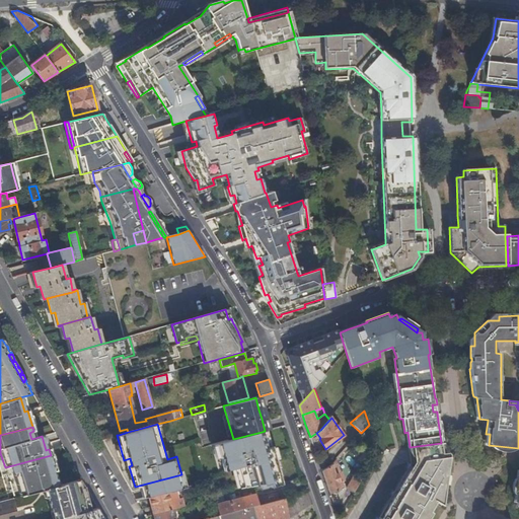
[(98,432),(102,439),(114,436),(117,435),(119,435),(115,428),(98,432)]
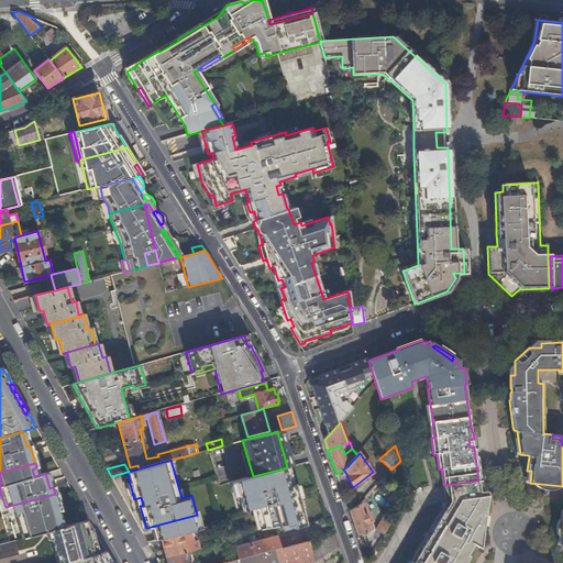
[(287,467),(284,468),(288,486),(294,485),(289,467),(287,467)]
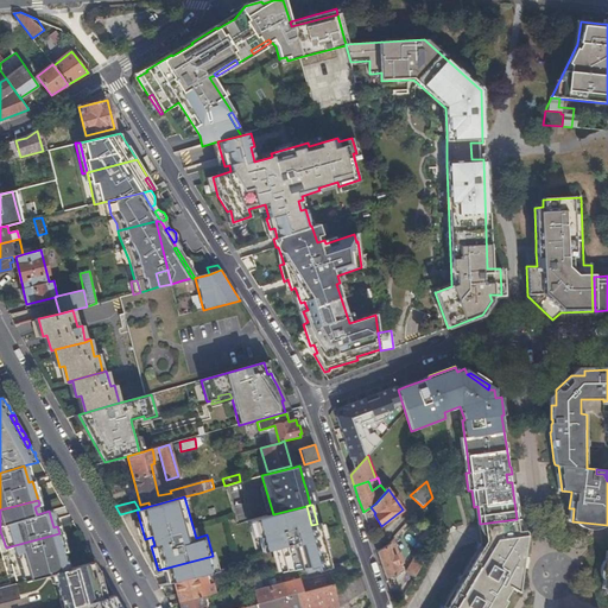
[(311,525),(306,506),(273,514),(254,520),(263,552),(273,549),(279,548),(286,571),(308,565),(308,569),(314,567),(315,571),(329,568),(321,538),(317,524),(311,525)]
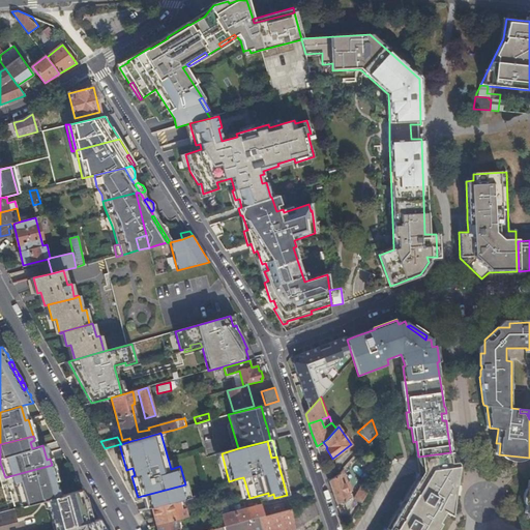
[(119,444),(116,445),(123,471),(126,470),(119,444)]
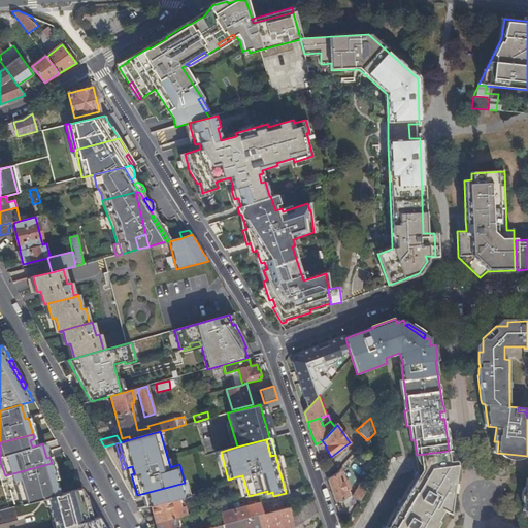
[(433,527),(443,510),(451,515),(451,512),(450,510),(454,482),(450,451),(449,451),(417,455),(419,470),(416,471),(415,472),(420,475),(409,492),(388,527),(433,527)]
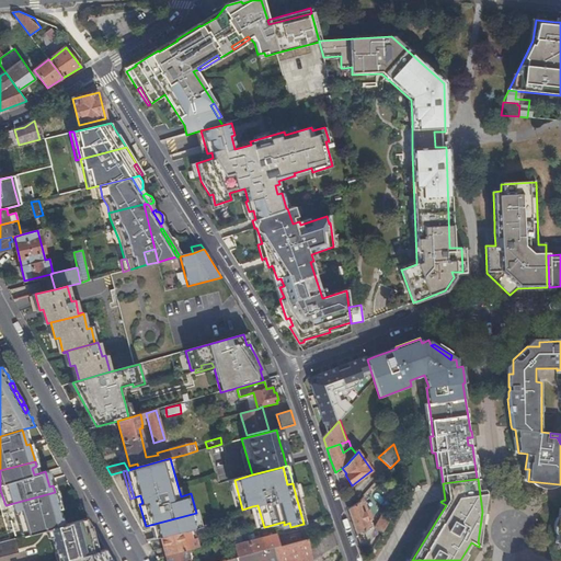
[(235,480),(229,481),(237,511),(242,510),(235,480)]
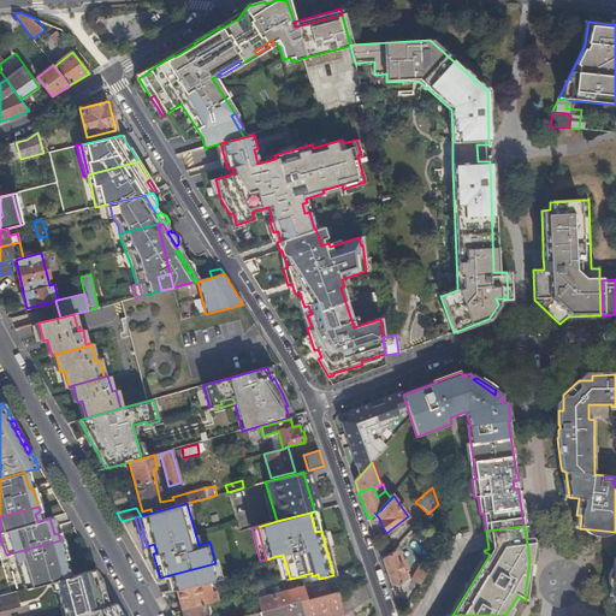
[(65,558),(60,540),(6,555),(7,561),(11,560),(13,567),(16,567),(23,566),(29,588),(54,581),(71,576),(65,558)]
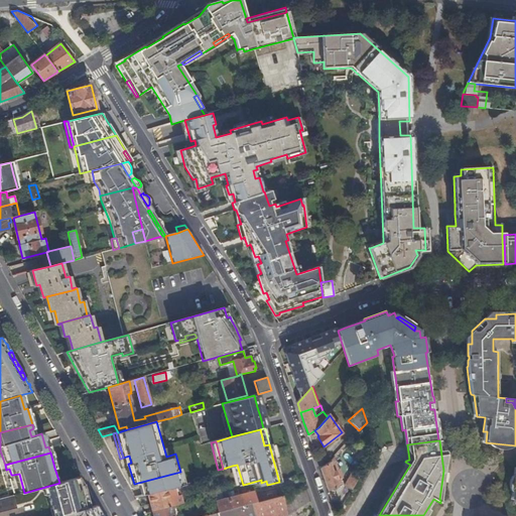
[(278,456),(272,457),(279,482),(284,481),(278,456)]
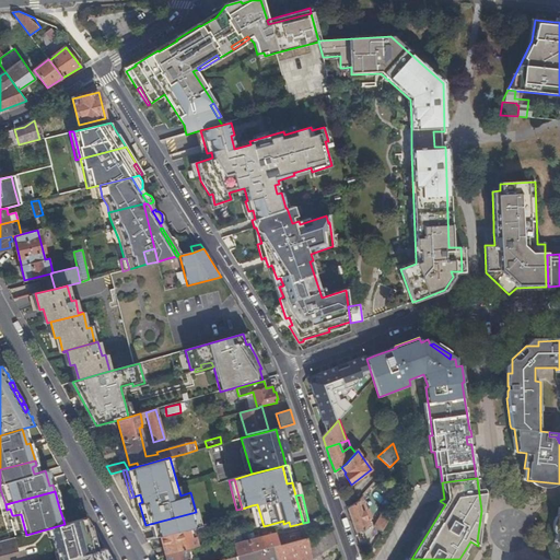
[(348,509),(357,533),(369,528),(368,527),(371,526),(369,520),(368,521),(364,512),(368,511),(363,496),(359,501),(348,509)]
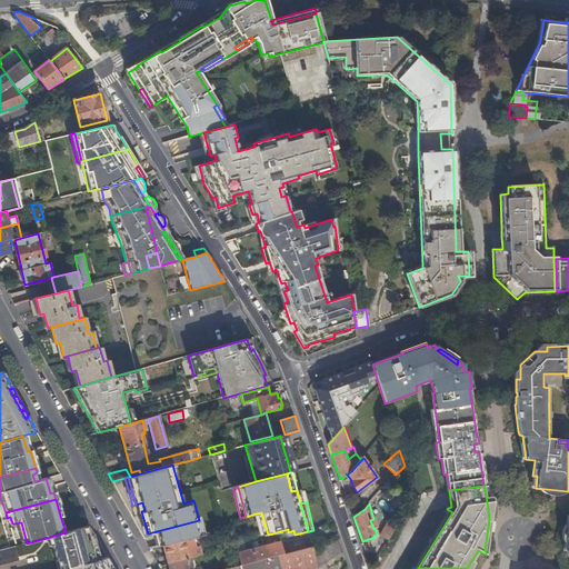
[(452,512),(447,509),(443,515),(447,517),(433,539),(430,537),(427,542),(430,545),(417,568),(413,566),(411,568),(418,568),(441,530),(452,512)]
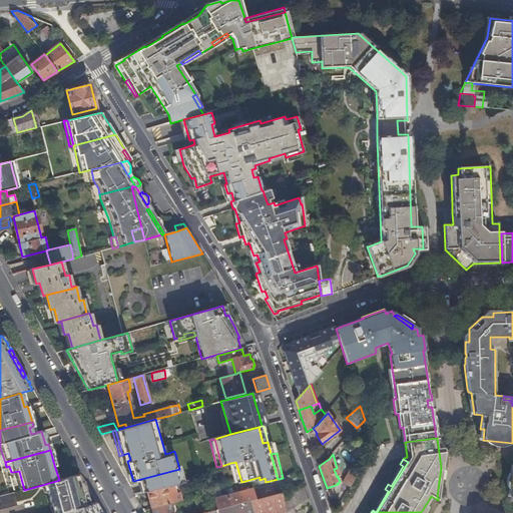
[(127,461),(124,462),(129,482),(133,481),(127,461)]
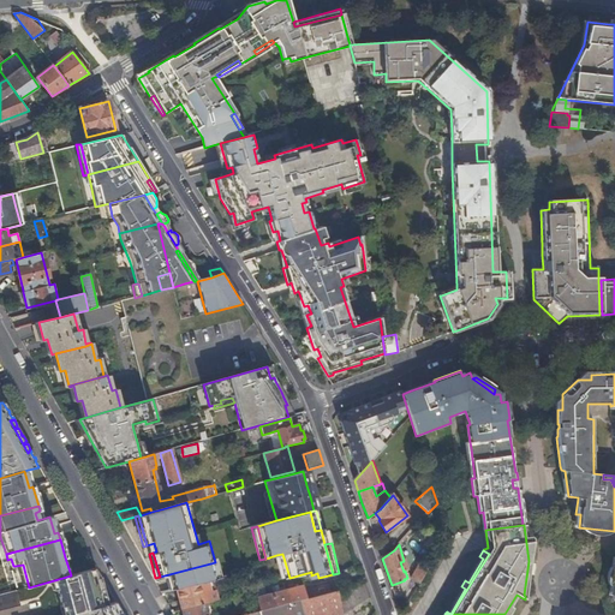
[(282,554),(276,555),(284,579),(290,578),(282,554)]
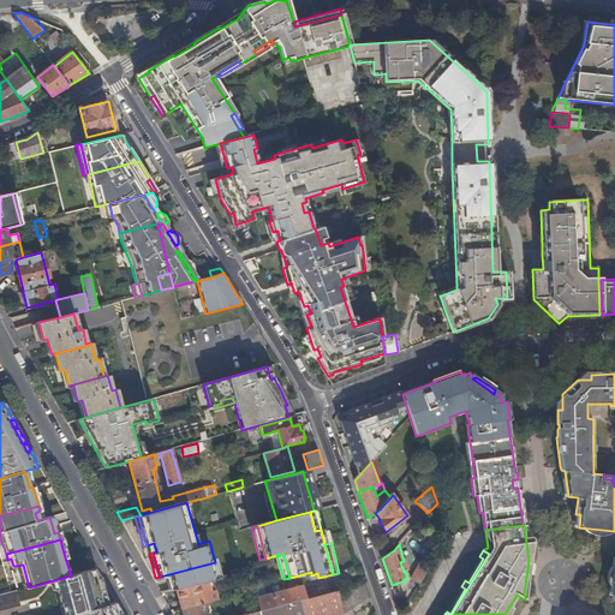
[(411,578),(419,583),(428,567),(421,563),(411,578)]
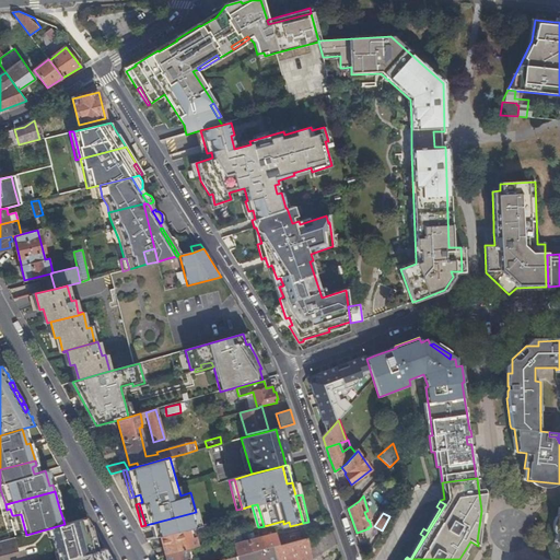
[(21,536),(26,535),(21,514),(14,515),(21,536)]
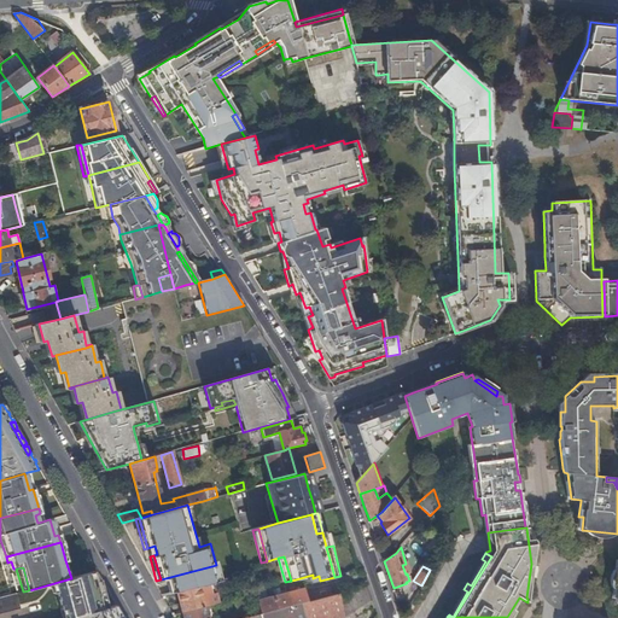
[(430,570),(421,586),(423,587),(431,571),(430,570)]
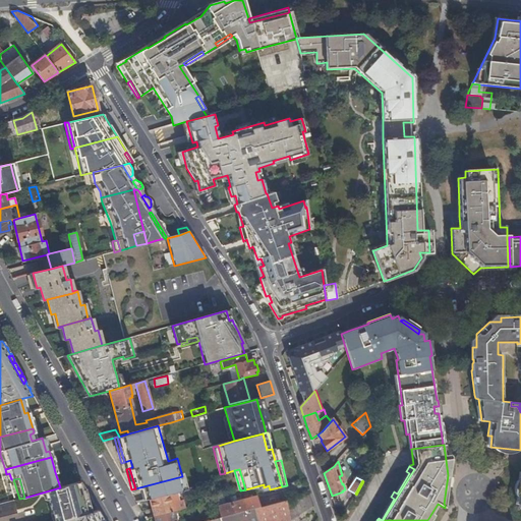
[(82,483),(81,482),(60,487),(46,491),(52,514),(54,514),(56,520),(57,520),(98,510),(85,488),(79,490),(81,483),(82,483)]
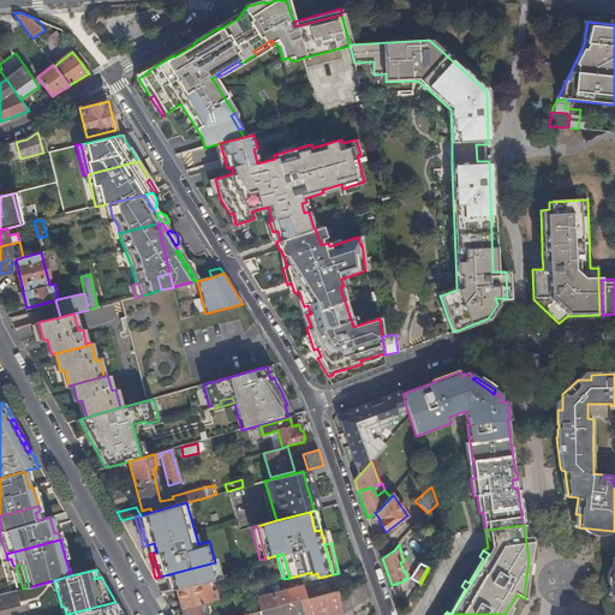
[(183,610),(204,604),(218,601),(213,580),(199,584),(199,583),(177,589),(183,610)]
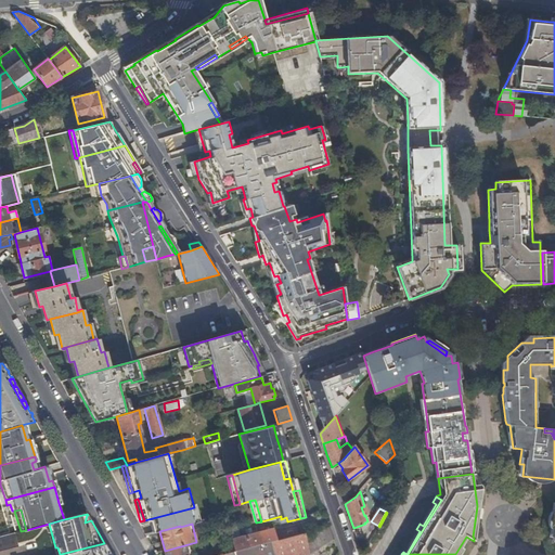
[(333,539),(330,526),(302,533),(308,554),(333,539)]
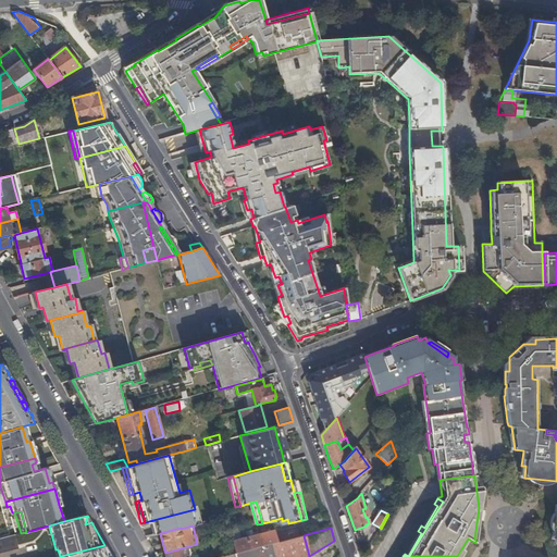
[(272,544),(298,536),(297,529),(277,534),(277,532),(274,533),(274,531),(233,542),(236,553),(243,552),(272,544)]
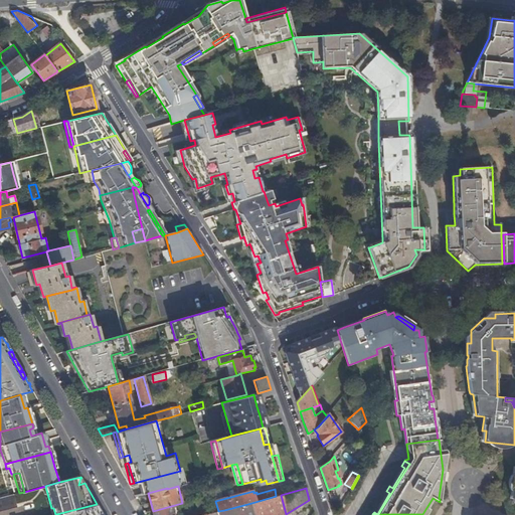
[(14,495),(0,498),(0,509),(17,506),(14,495)]
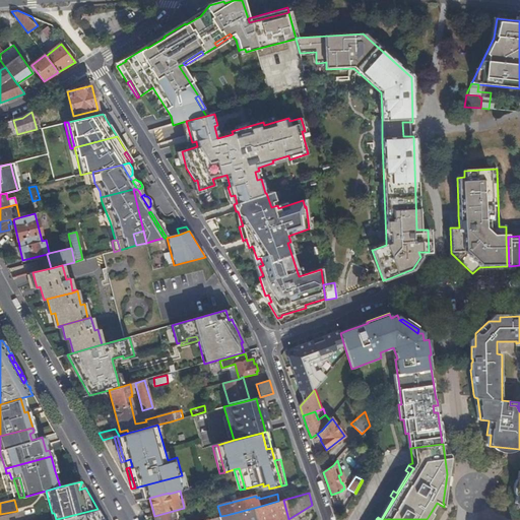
[(283,519),(288,519),(283,500),(278,501),(254,508),(257,519),(283,519)]
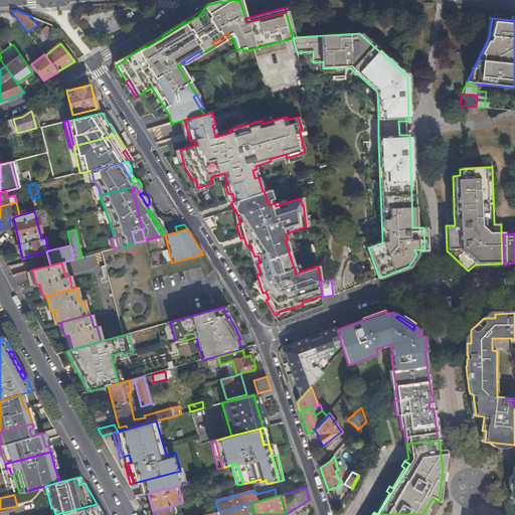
[(254,514),(251,503),(224,510),(225,514),(210,514),(210,513),(204,514),(254,514)]
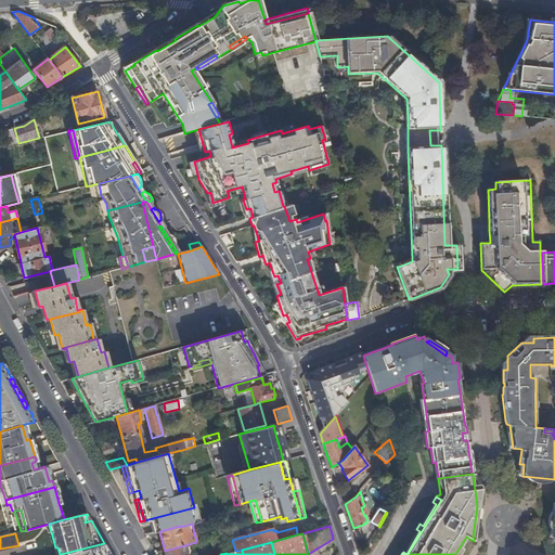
[(61,554),(110,554),(104,543),(61,554)]
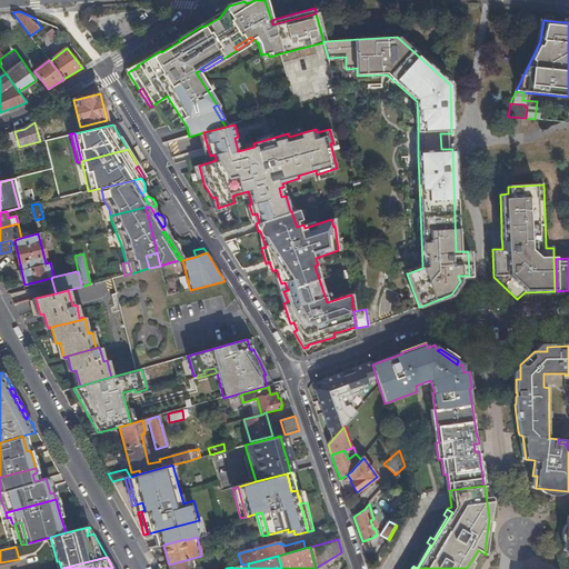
[(169,568),(191,568),(189,559),(169,565),(169,568)]
